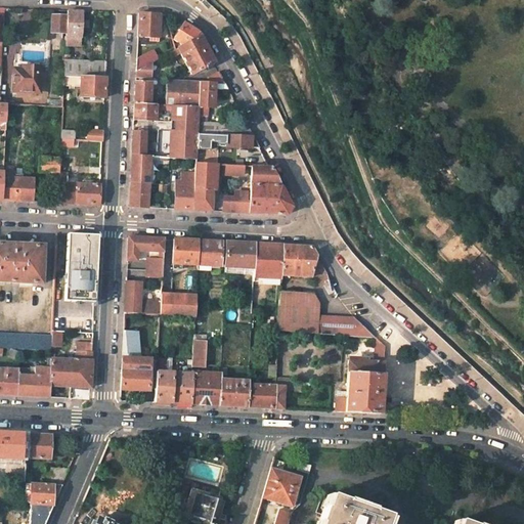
[(68,10),(68,14),(67,33),(66,45),(80,45),(81,27),(81,18),(82,11),(68,10)]
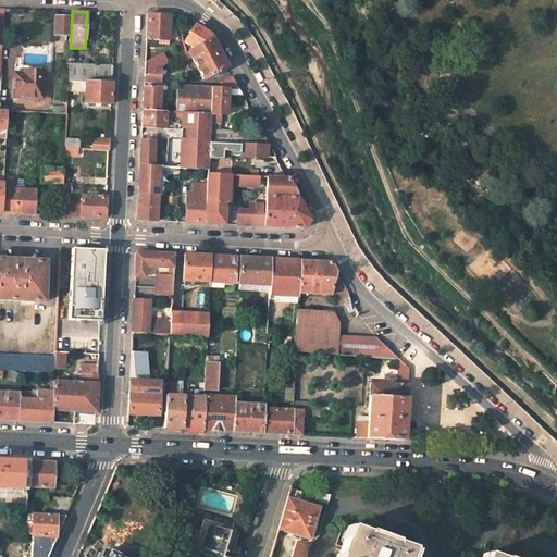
[(71,35),(72,15),(56,15),(54,34),(71,35)]
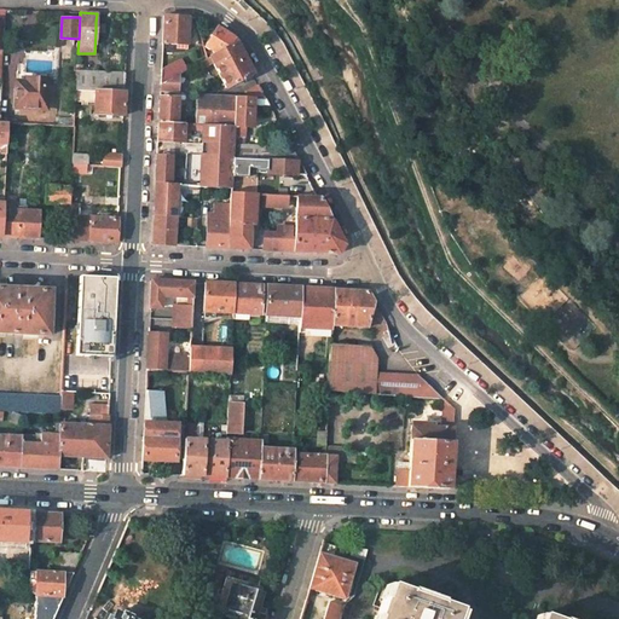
[(163,17),(162,44),(187,45),(189,18),(172,17),(163,17)]
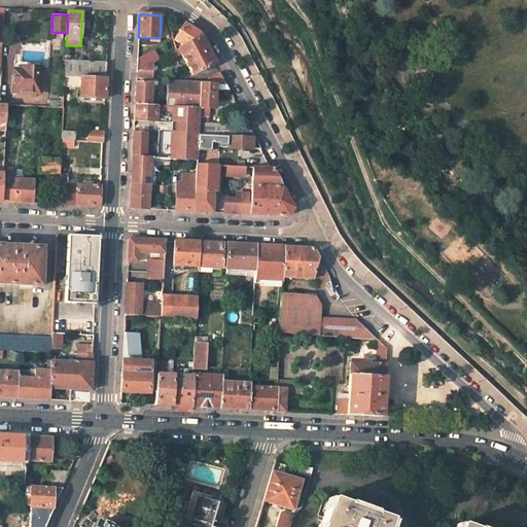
[(91,28),(91,20),(81,19),(81,27),(91,28)]
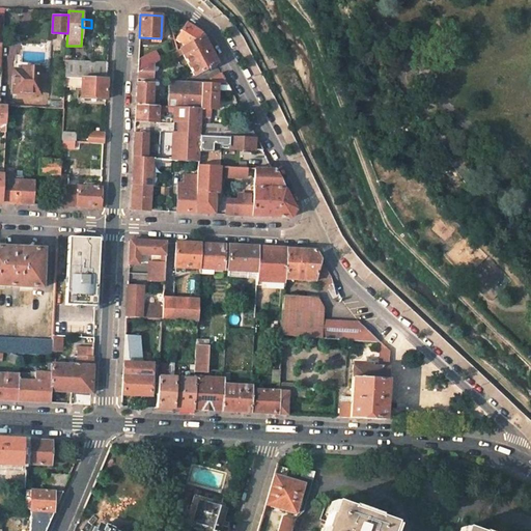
[(190,27),(185,24),(183,28),(175,40),(186,47),(203,37),(201,34),(190,27)]
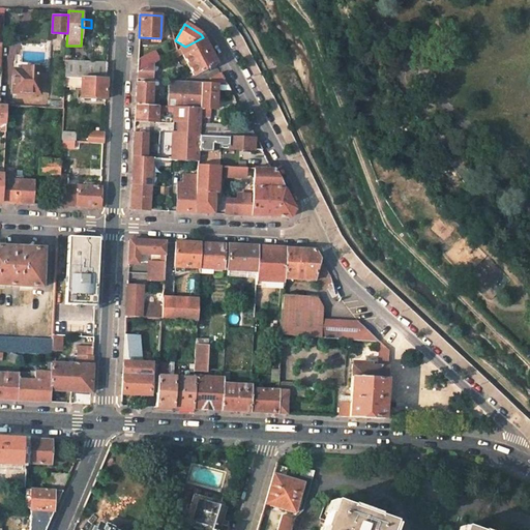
[(181,49),(182,52),(194,76),(216,64),(207,47),(203,37),(185,47),(181,49)]
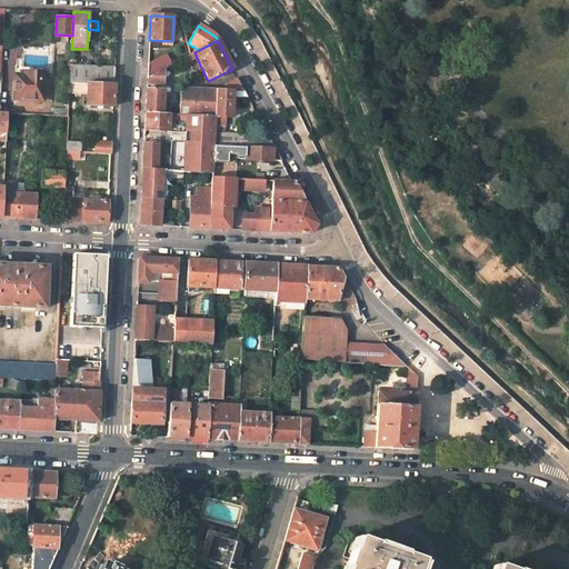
[(168,56),(148,66),(147,77),(165,68),(172,63),(168,56)]
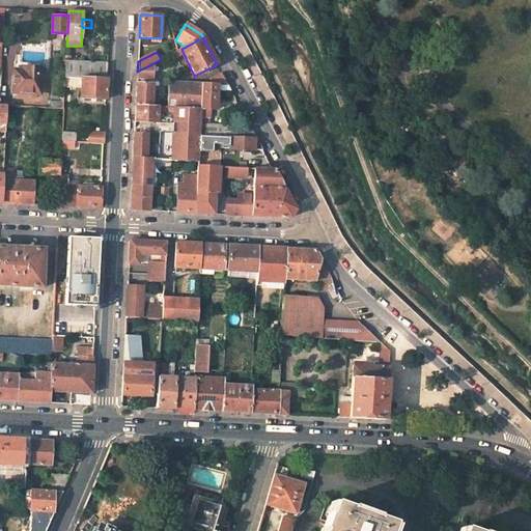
[(39,62),(14,60),(11,91),(37,92),(39,62)]
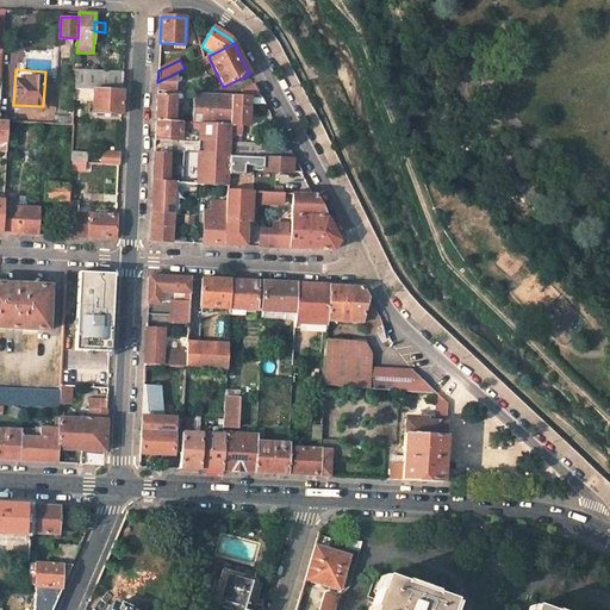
[(75,87),(89,88),(95,88),(122,89),(123,72),(75,69),(75,87)]
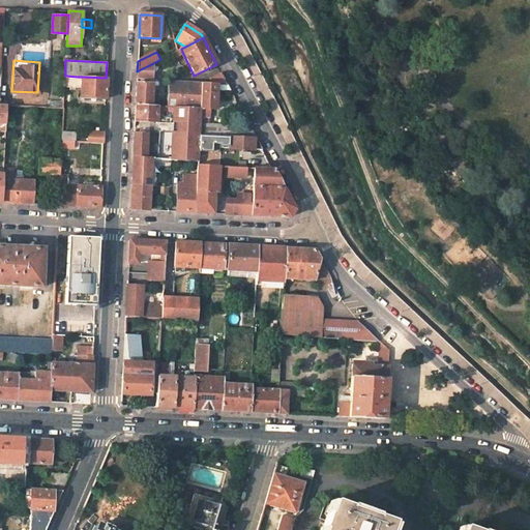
[(137,71),(137,80),(163,81),(153,63),(137,71)]
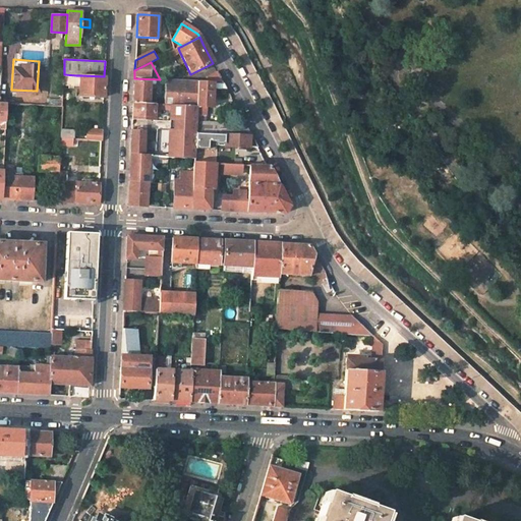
[(214,83),(216,83),(224,83),(219,73),(217,71),(207,76),(207,83),(214,83)]
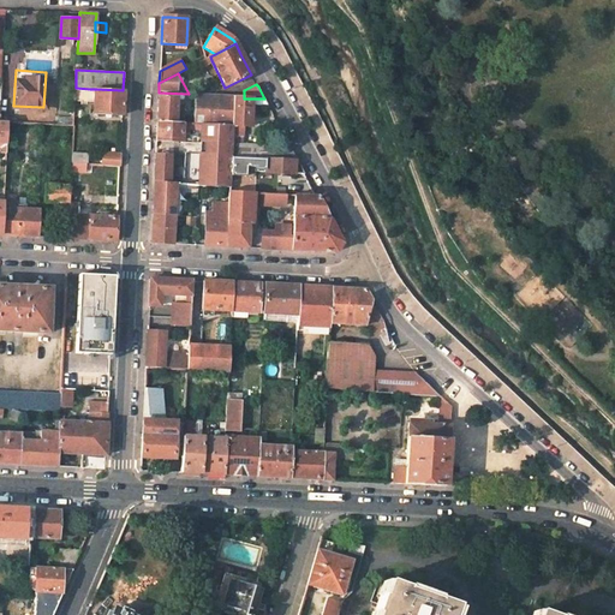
[(123,102),(123,90),(96,89),(95,114),(121,115),(123,102)]
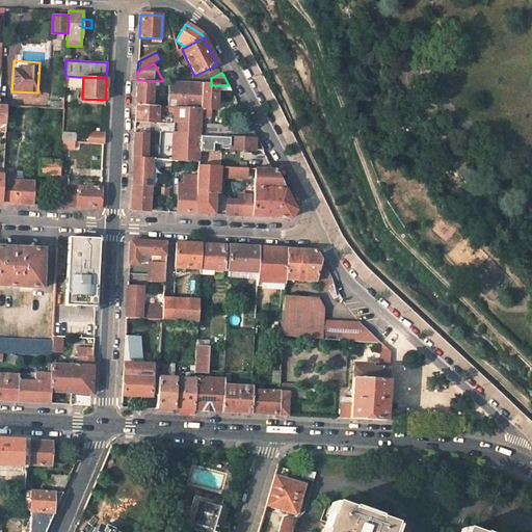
[(152,107),(152,99),(152,83),(137,83),(136,91),(136,106),(152,107)]
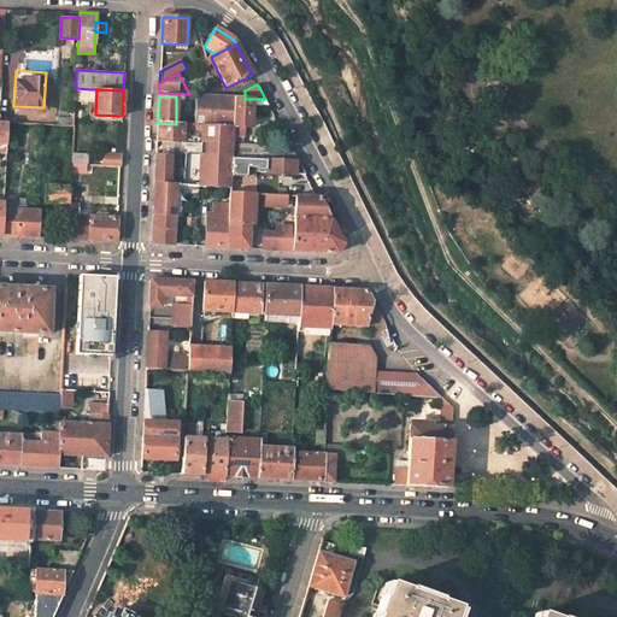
[(234,128),(235,98),(195,97),(194,125),(203,125),(234,128)]
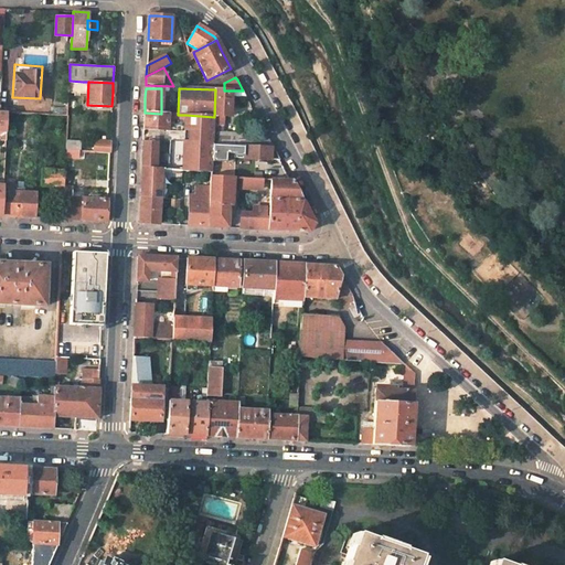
[(224,91),(215,89),(214,117),(213,127),(222,127),(222,117),(231,118),(232,96),(232,91),(224,91)]
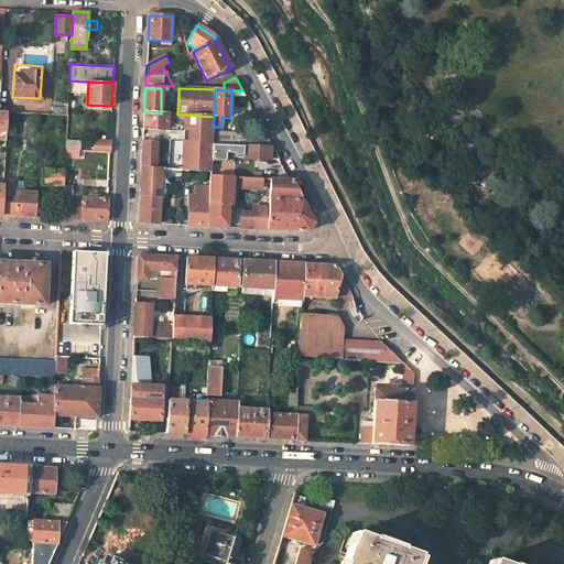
[(161,114),(144,112),(143,127),(166,128),(166,121),(167,115),(161,114)]
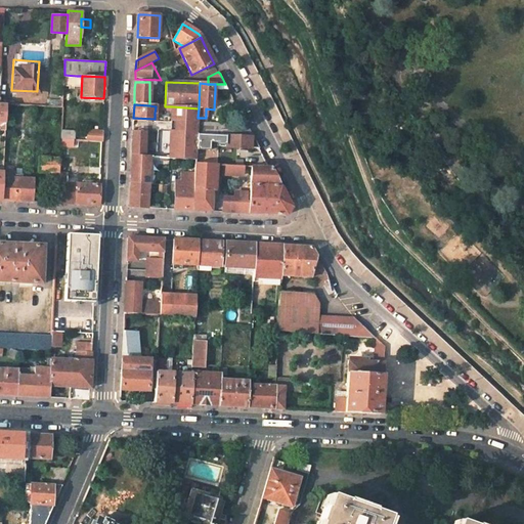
[(195,160),(195,158),(195,150),(197,135),(198,124),(198,118),(199,108),(172,106),(172,112),(169,159),(184,159),(195,160)]
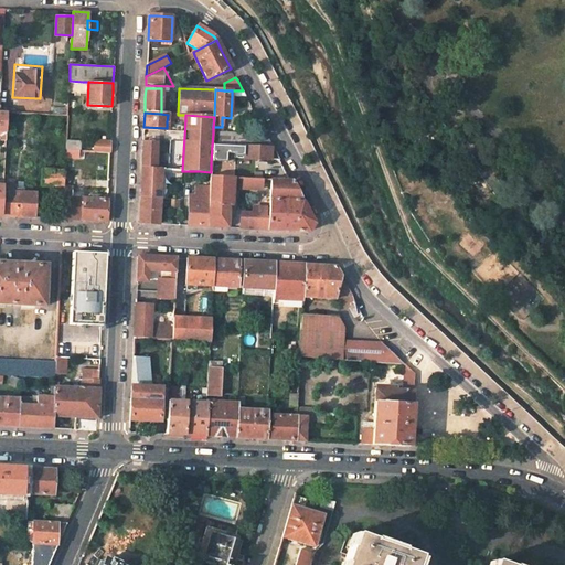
[(266,136),(221,134),(213,134),(212,146),(227,146),(236,147),(273,148),(268,141),(266,136)]
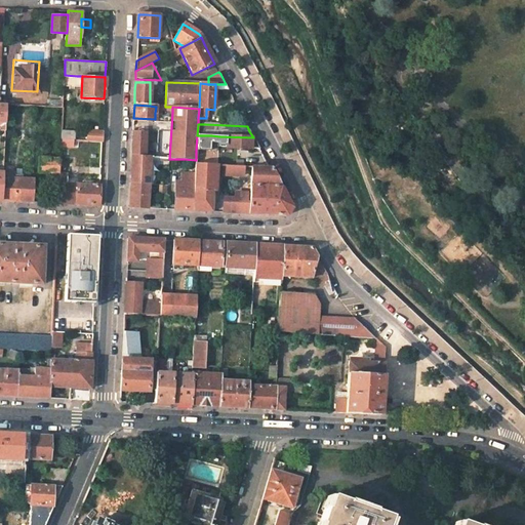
[(87,130),(86,140),(102,142),(103,131),(87,130)]
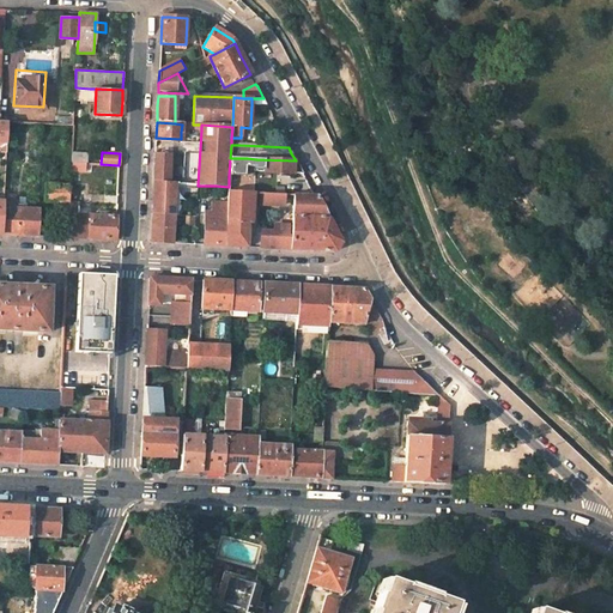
[(155,156),(153,182),(169,183),(170,155),(167,155),(167,153),(164,153),(164,156),(155,156)]
